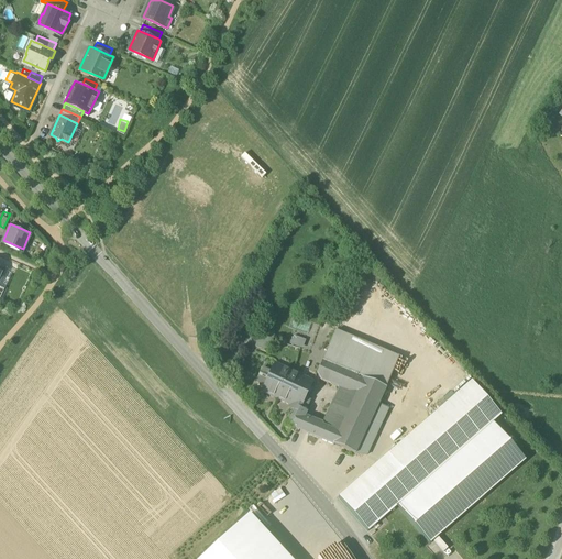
[(0,283),(6,285),(6,286),(13,269),(0,262),(0,283)]
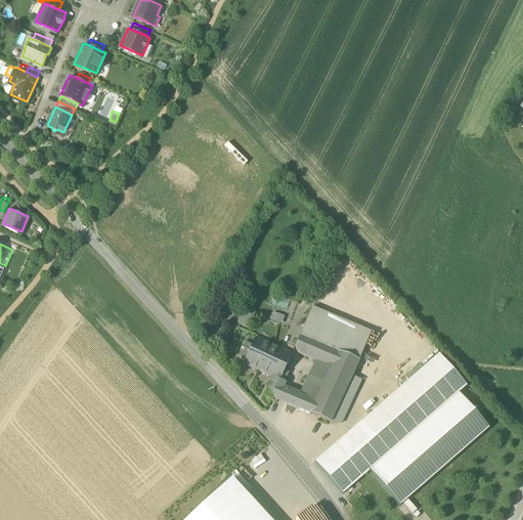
[(241,319),(253,323),(258,306),(245,303),(241,319)]
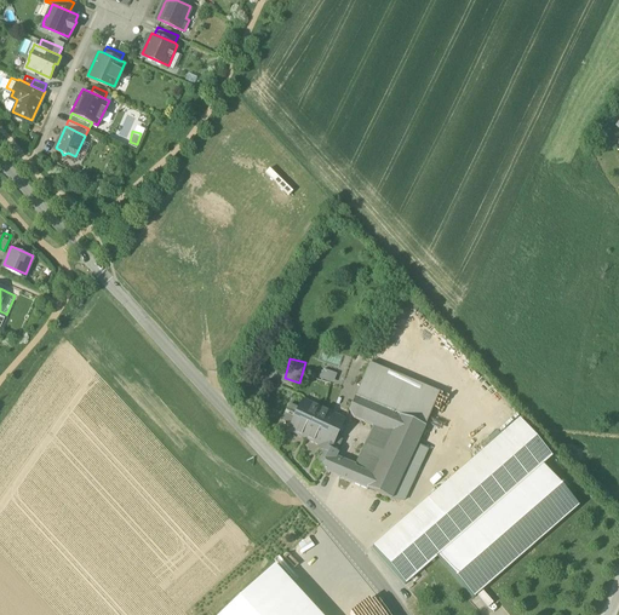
[(361,381),(356,394),(427,423),(440,389),(371,360),(362,378),(360,377),(357,380),(361,381)]
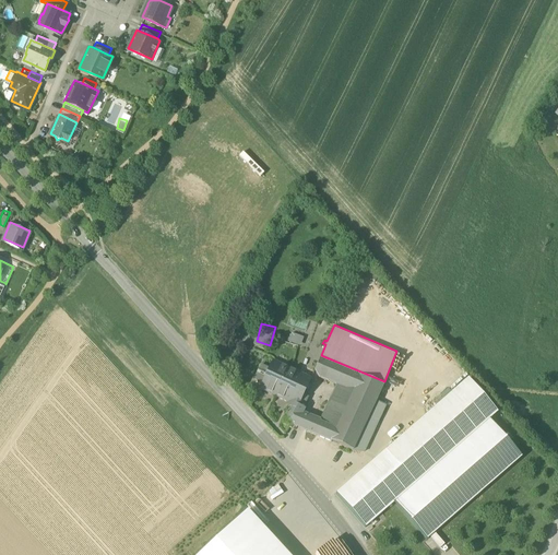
[(300,341),(304,333),(292,329),(288,337),(300,341)]
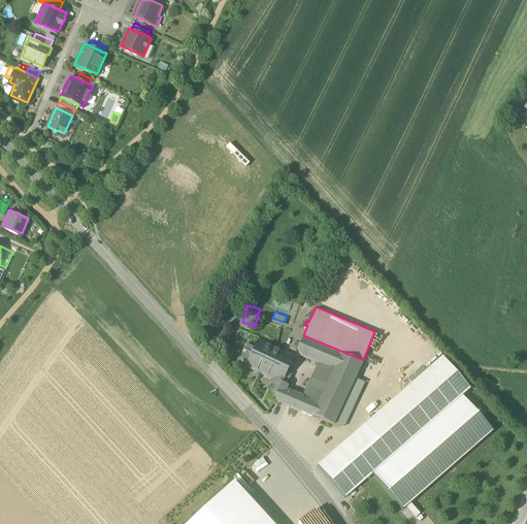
[(356,374),(363,360),(303,335),(298,347),(302,353),(317,358),(334,365),(334,366),(355,377),(356,374)]
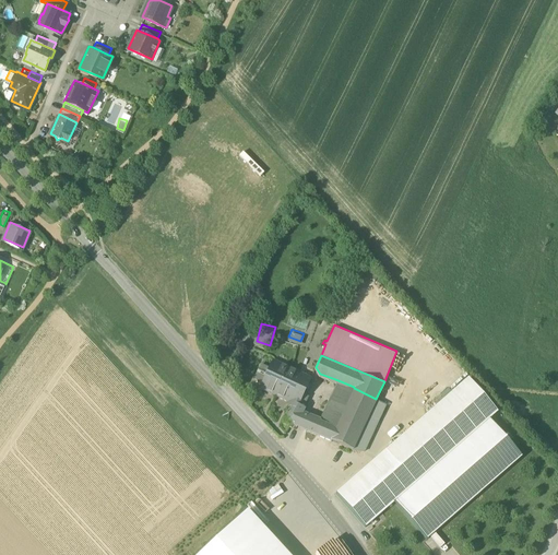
[(273,357),(270,366),(263,378),(260,385),(294,401),(295,401),(304,404),(309,393),(305,391),(312,375),(273,357)]
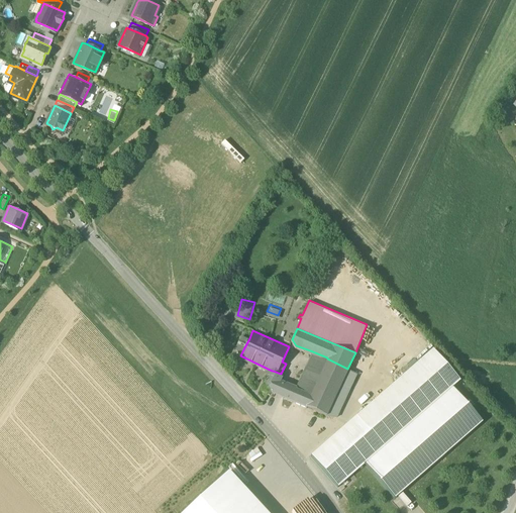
[(236,346),(243,349),(249,338),(242,334),(236,346)]
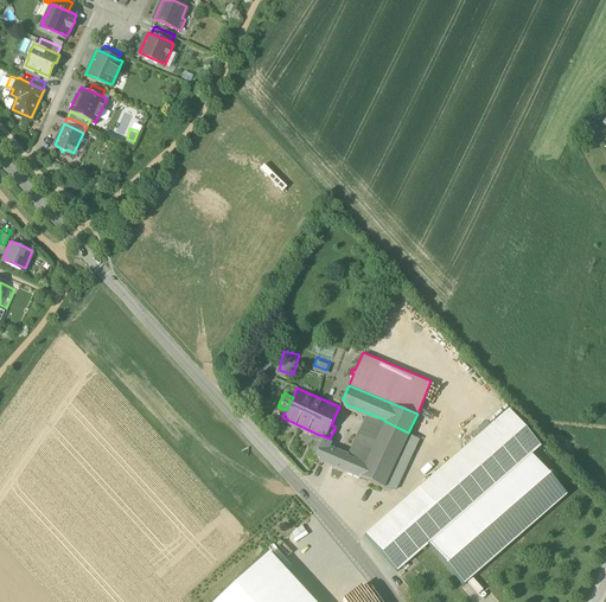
[(510,407),(419,485),(451,522),(533,452),(542,443),(510,407)]
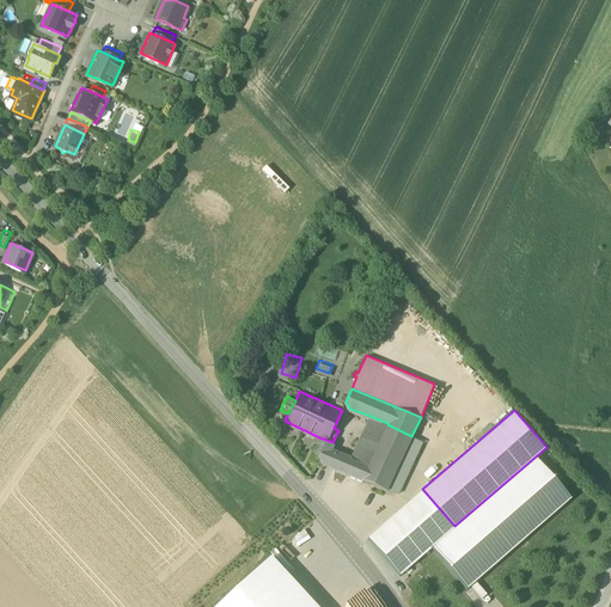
[(367,415),(349,457),(368,465),(388,424),(388,423),(367,415)]
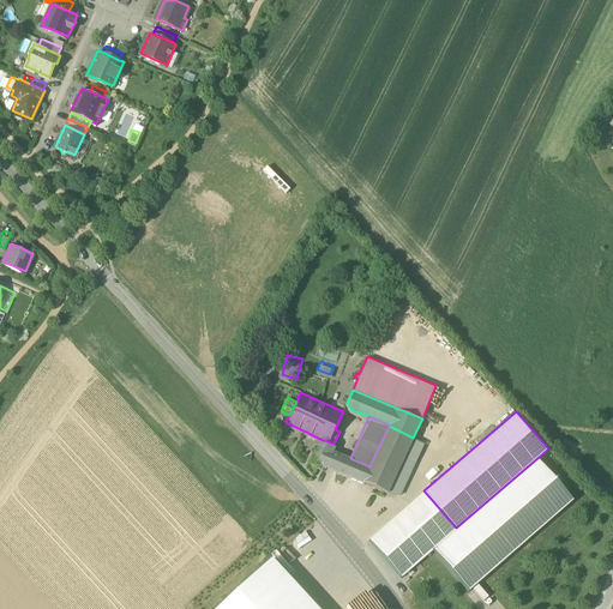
[(364,480),(389,490),(413,438),(389,426),(370,466),(364,480)]
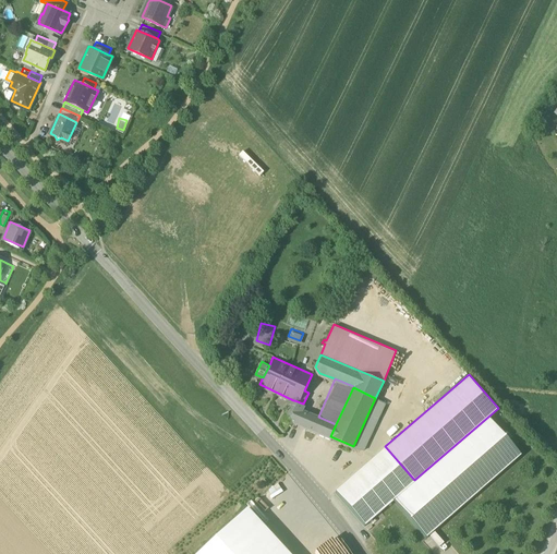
[(376,396),(375,398),(353,446),(363,450),(386,400),(376,396)]
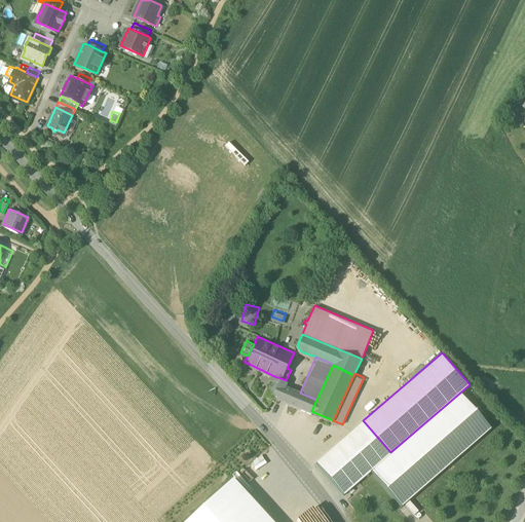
[(268,394),(279,399),(285,386),(288,381),(286,380),(277,377),(276,377),(268,394)]
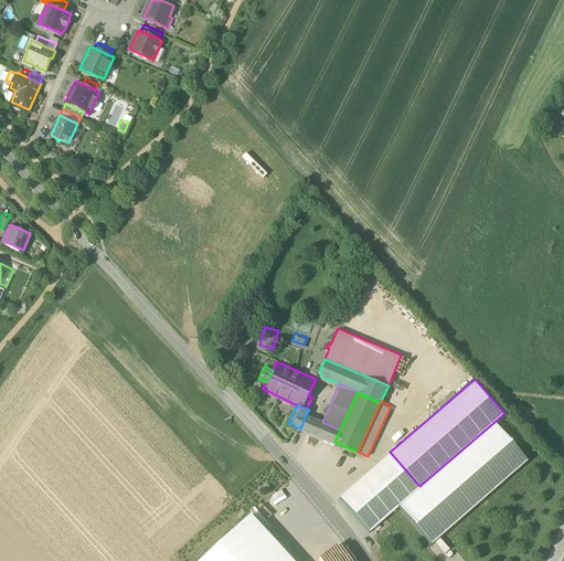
[(300,429),(308,432),(314,419),(306,415),(300,429)]
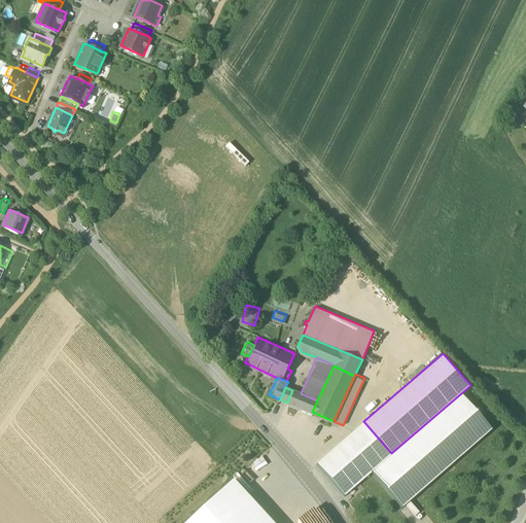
[(312,412),(317,401),(301,393),(292,390),(287,403),(312,412)]
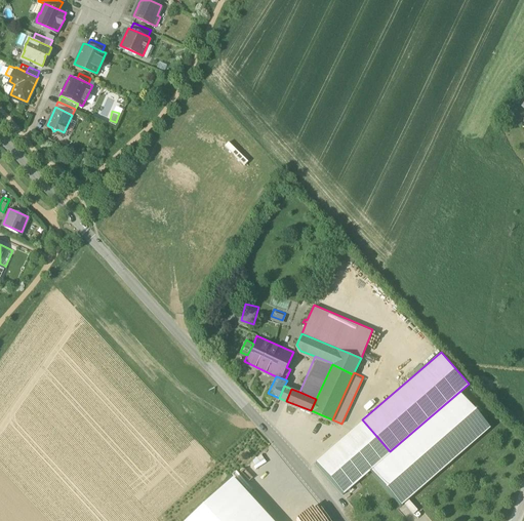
[(390,451),(371,469),(401,504),(491,426),(460,391),(390,451)]
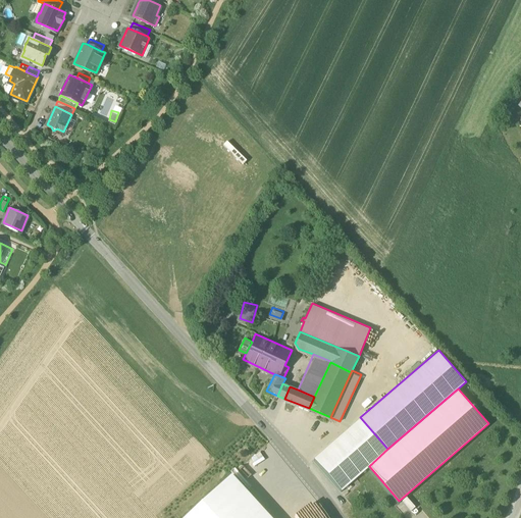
[(369,466),(387,449),(360,417),(314,458),(342,489),(369,466)]
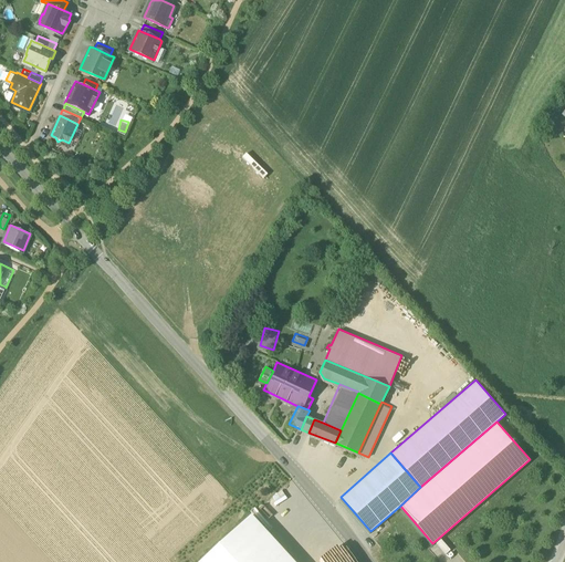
[(294,561),(251,514),(239,526),(272,561),(294,561)]
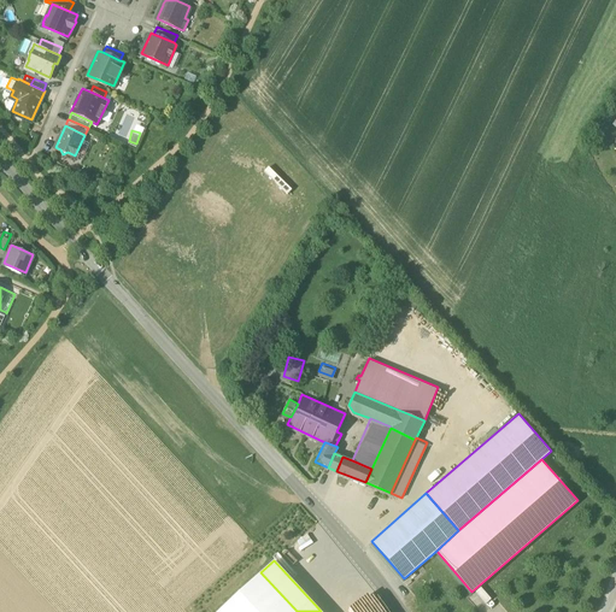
[(297,611),(260,572),(216,611),(297,611)]
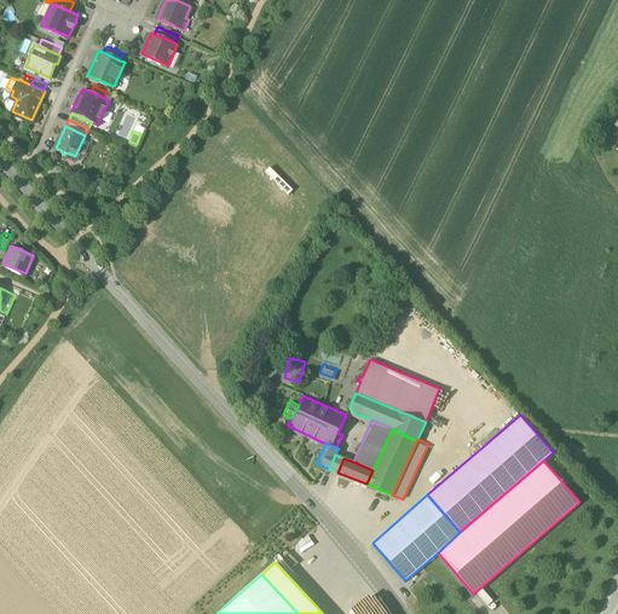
[(367,606),(371,613),(392,613),(381,597),(367,606)]
